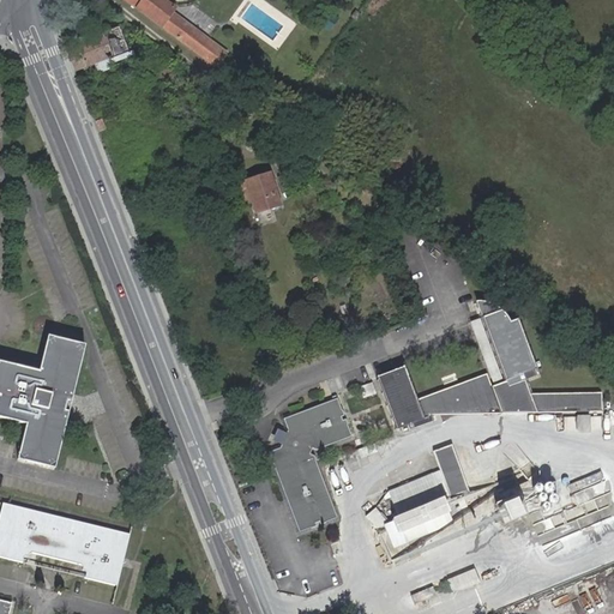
[(124,0),(215,66),(224,53),(170,13),(174,8),(162,0),(124,0)]
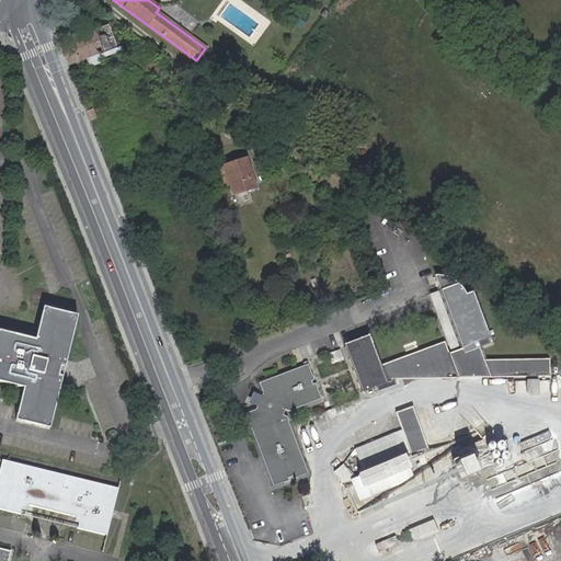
[(101,54),(102,57),(122,49),(121,46),(117,47),(109,24),(70,38),(70,42),(63,45),(70,66),(87,59),(101,54)]
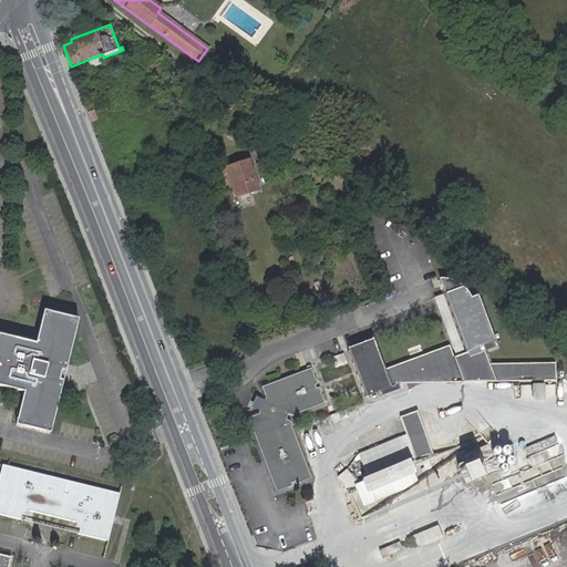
[(105,63),(103,58),(102,54),(88,60),(91,69),(105,63)]
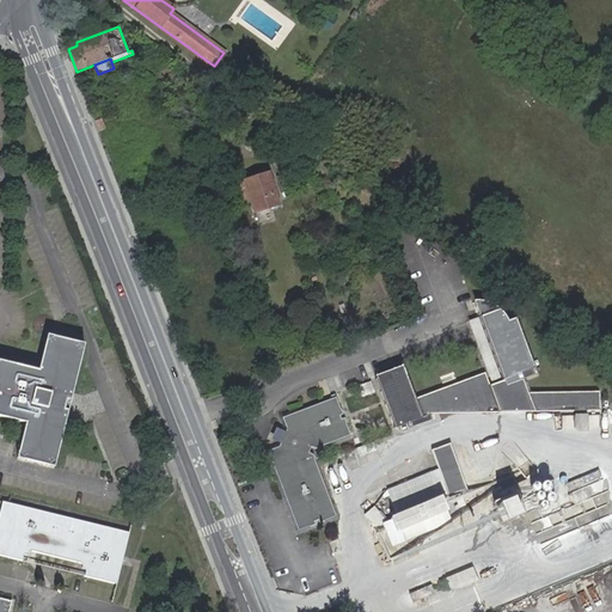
[(145,65),(148,74),(171,66),(169,61),(160,63),(159,60),(145,65)]
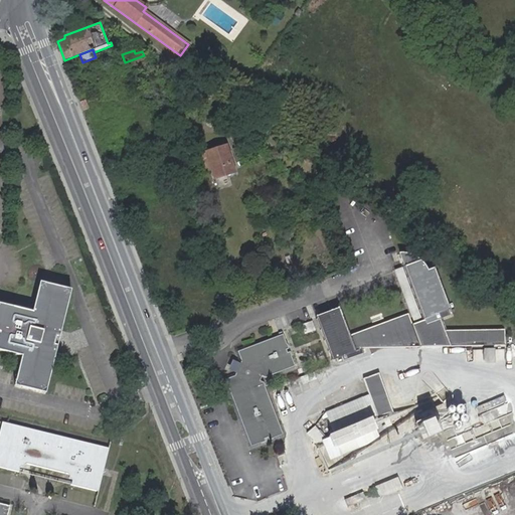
[(144,55),(125,62),(128,72),(137,69),(148,65),(144,55)]
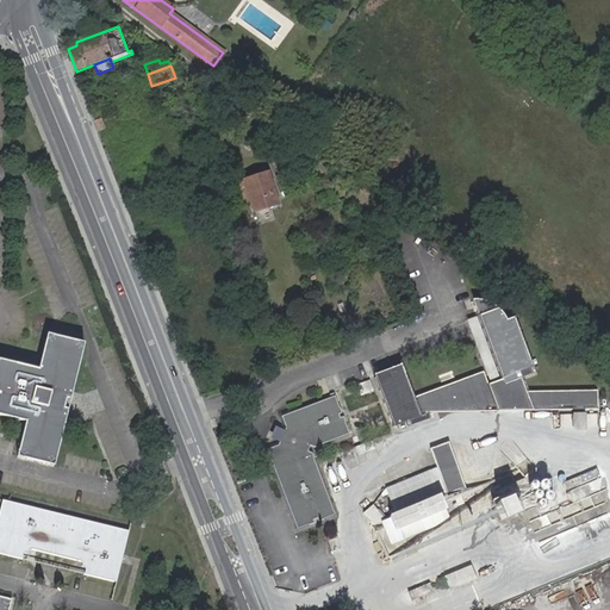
[(175,78),(162,82),(165,89),(178,85),(175,78)]
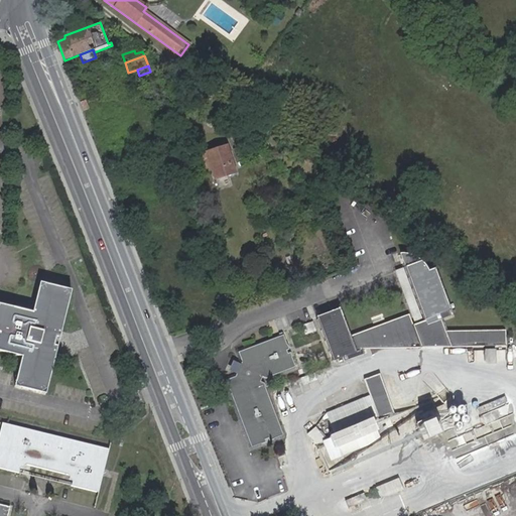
[(271,110),(279,100),(264,89),(257,99),(271,110)]
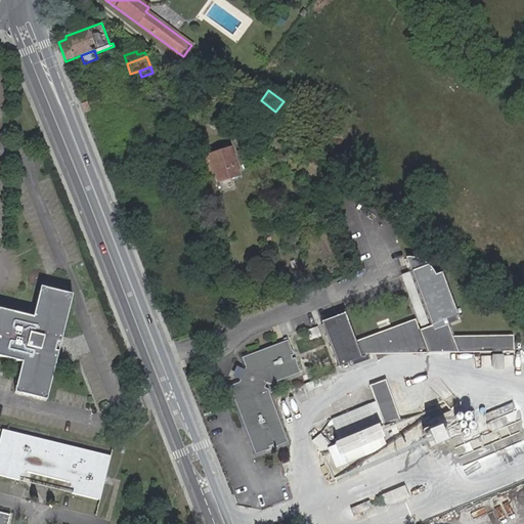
[(227,147),(208,154),(208,156),(214,173),(216,181),(236,174),(227,147)]
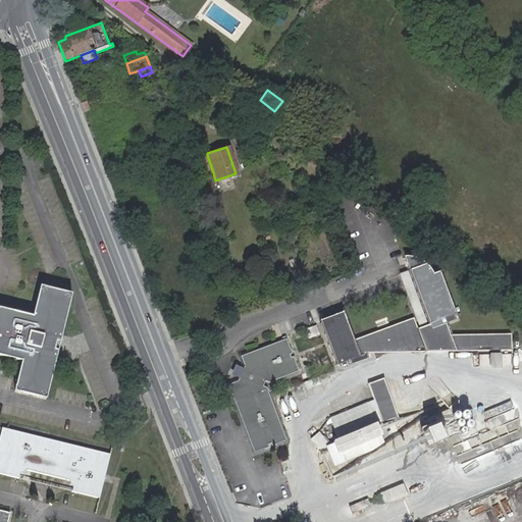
[(207,155),(200,157),(206,174),(213,172),(207,155)]
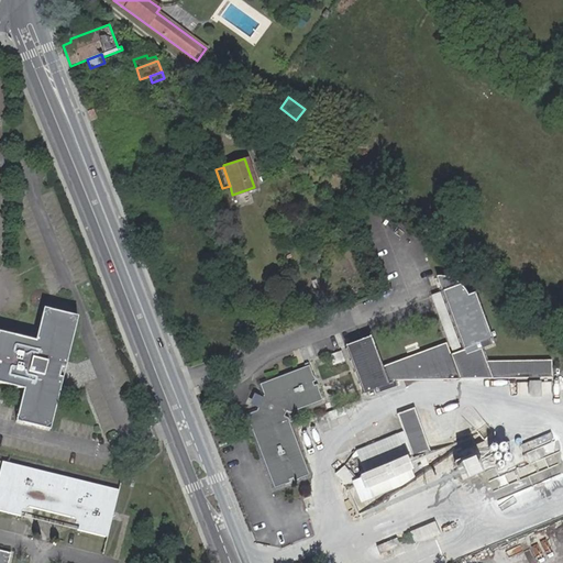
[(284,232),(276,235),(279,245),(287,242),(284,232)]
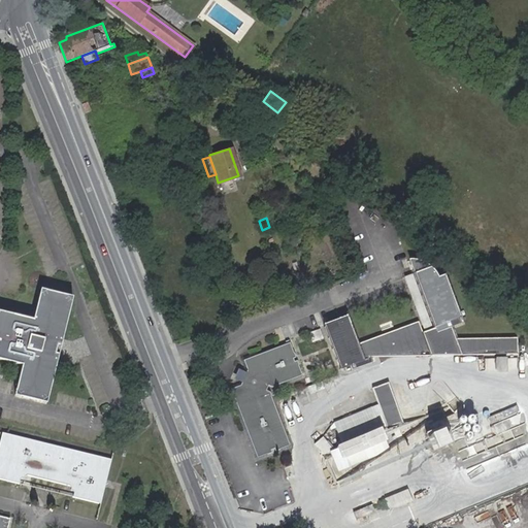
[(410,261),(416,273),(431,267),(430,267),(428,265),(426,263),(421,261),(415,261),(413,261),(410,261)]
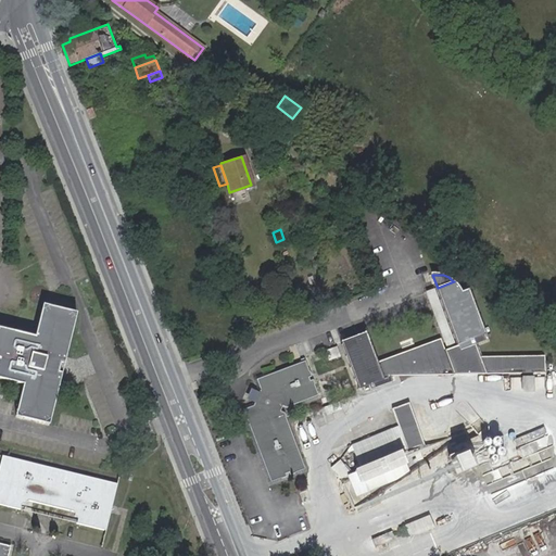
[(366,337),(353,342),(370,387),(374,387),(404,375),(546,371),(546,354),(481,356),(477,343),(488,339),(468,285),(456,289),(454,281),(438,288),(459,345),(447,349),(446,350),(442,338),(379,361),(376,363),(366,337)]
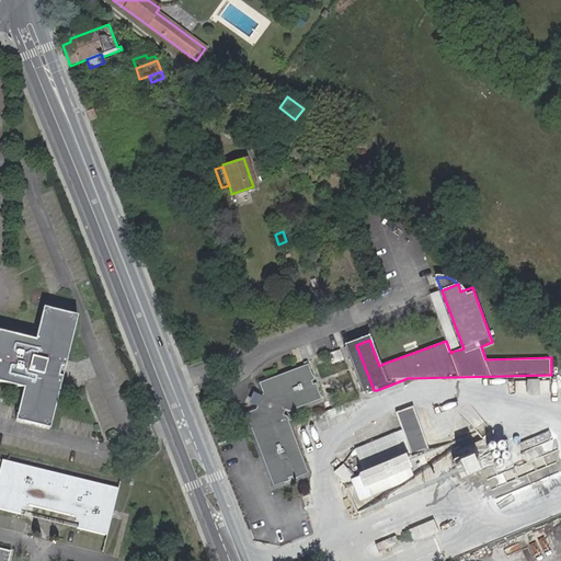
[(431,295),(451,352),(464,348),(442,290),(431,295)]
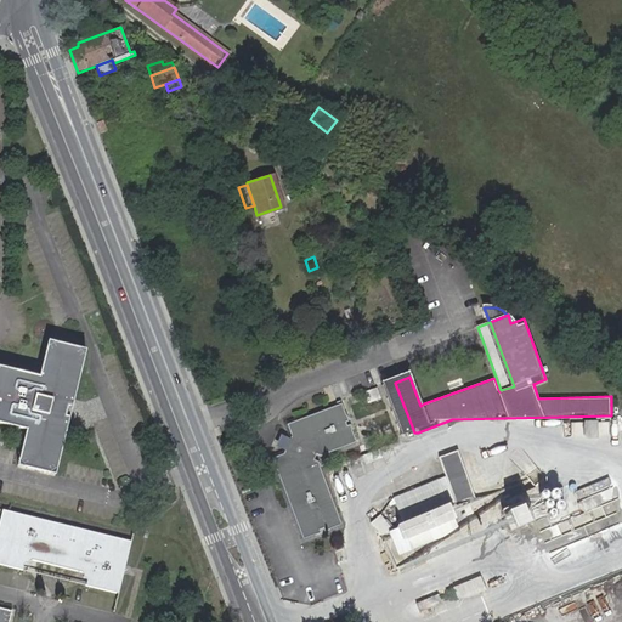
[(0,420),(29,429),(20,464),(49,473),(56,469),(66,425),(64,425),(71,400),(73,401),(84,357),(80,351),(54,344),(49,348),(41,378),(0,367),(0,420)]
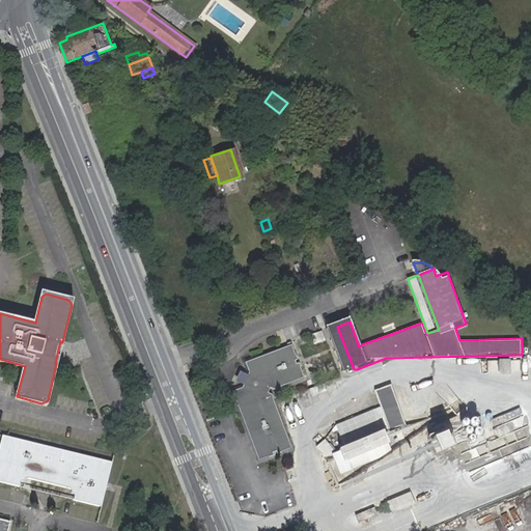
[(353,320),(350,322),(359,346),(362,344),(353,320)]
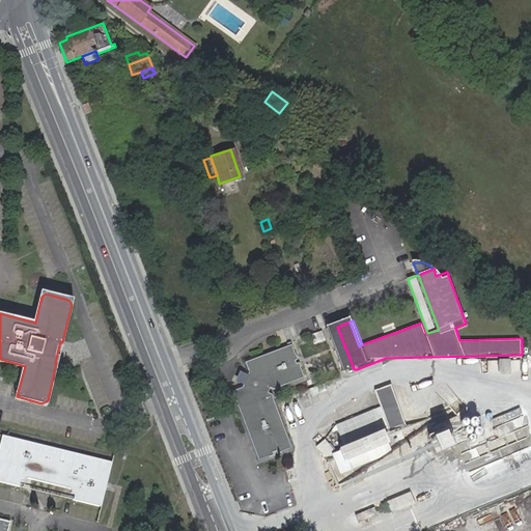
[(354,369),(337,327),(332,328),(350,371),(357,369),(354,369)]
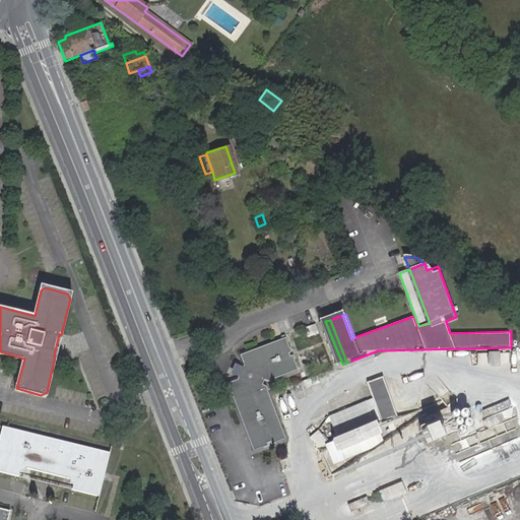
[(339,365),(342,364),(325,321),(322,322),(339,365)]
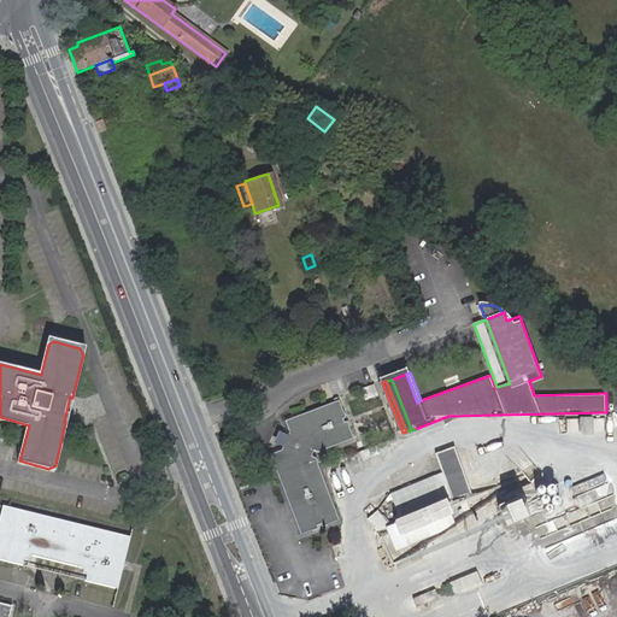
[(291,418),(327,526),(340,521),(316,458),(312,456),(315,451),(318,452),(354,440),(347,422),(344,423),(342,419),(346,417),(339,400),(291,418)]
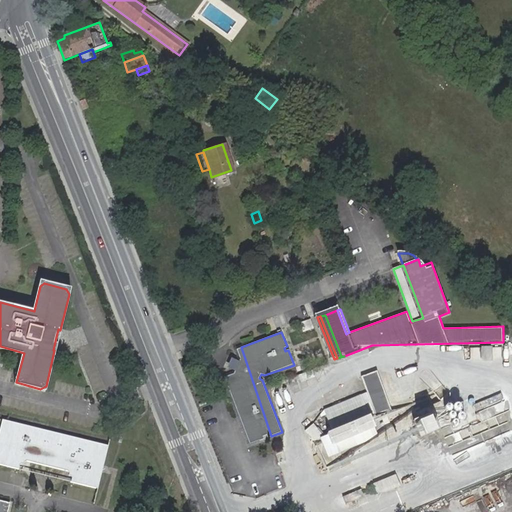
[(271,436),(241,347),(236,349),(240,359),(238,362),(235,370),(234,373),(224,377),(249,444),(264,439),(263,436),(266,434),(267,438),(271,436)]
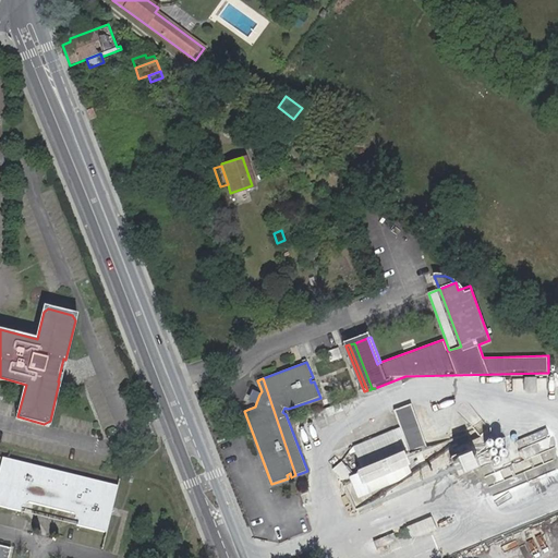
[(256,403),(259,395),(251,390),(246,399),(256,403)]
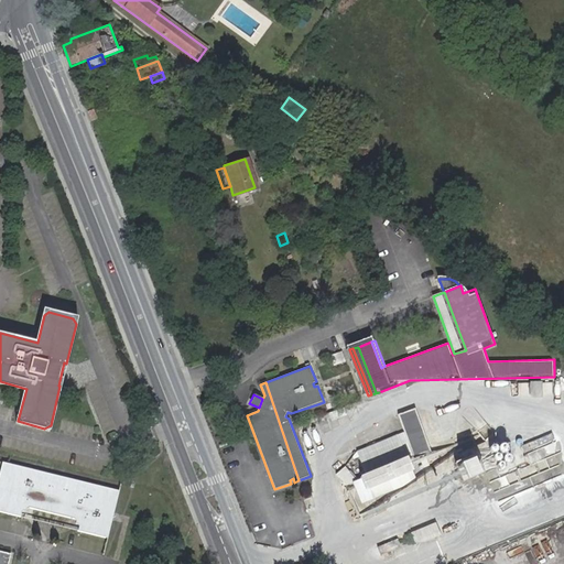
[(415,408),(398,414),(414,457),(432,452),(415,408)]
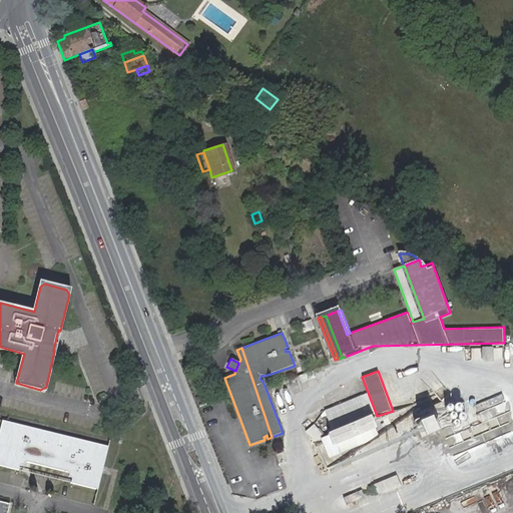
[(371,416),(363,398),(322,415),(329,434),(371,416)]
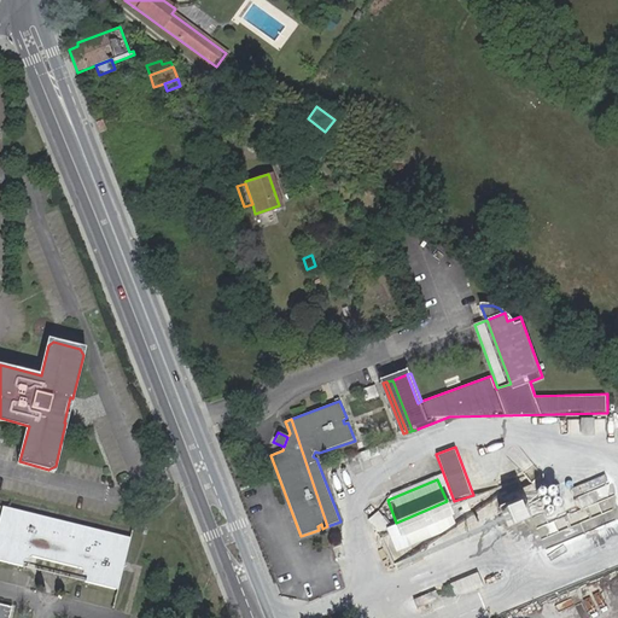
[(542,543),(617,519),(610,496),(614,495),(611,483),(577,494),(582,509),(546,522),(543,514),(534,517),(542,543)]
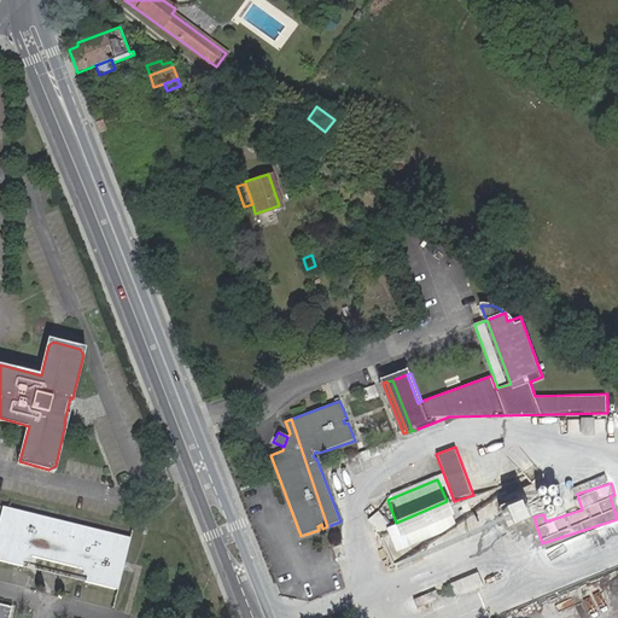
[(496,522),(523,513),(516,494),(490,503),(496,522)]
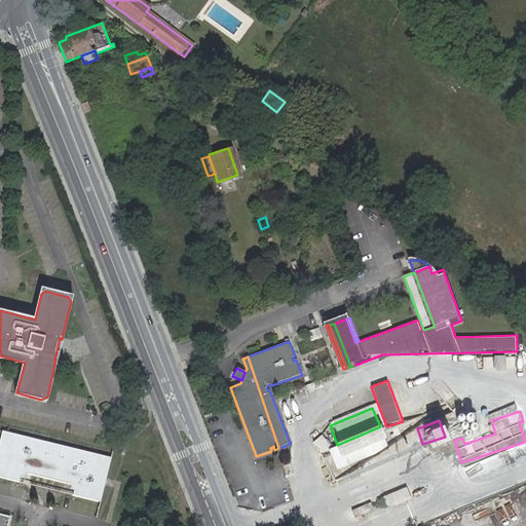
[(334,471),(388,448),(380,426),(337,445),(332,447),(333,448),(326,450),(334,471)]
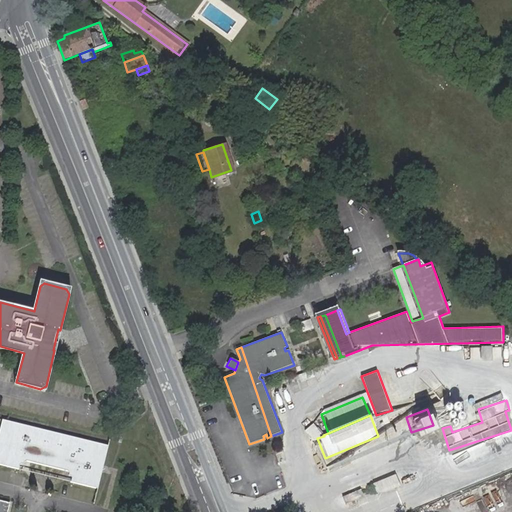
[(0,427),(0,428),(103,459),(106,445),(2,420),(0,427)]
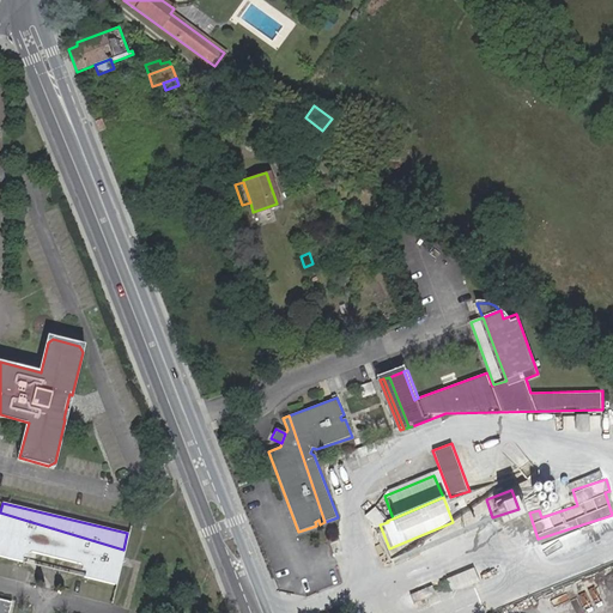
[(115,584),(123,550),(0,513),(0,556),(22,562),(23,558),(25,556),(28,557),(28,553),(30,553),(79,564),(80,566),(79,570),(83,571),(84,574),(83,577),(115,584)]
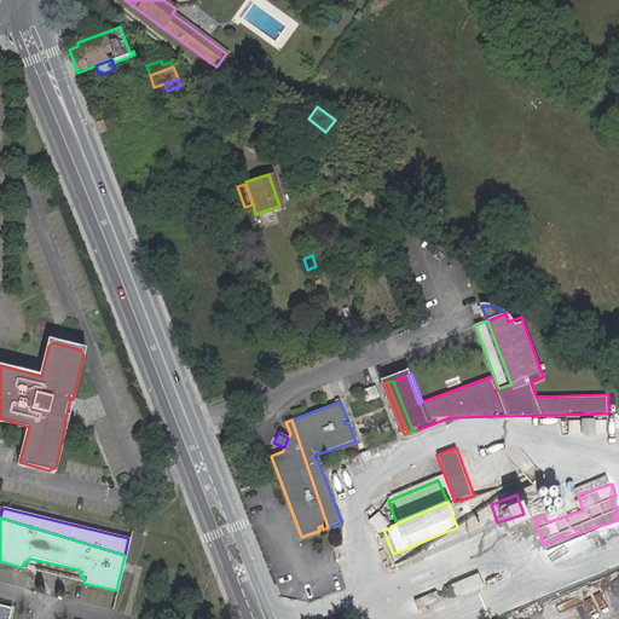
[(479,573),(458,582),(462,590),(484,582),(479,573)]
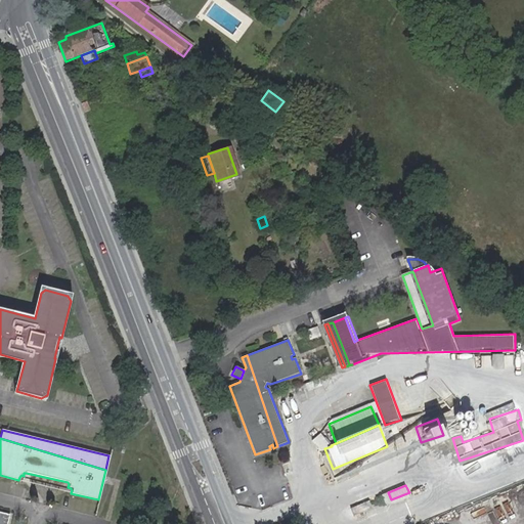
[(354,515),(372,508),(369,500),(351,508),(354,515)]
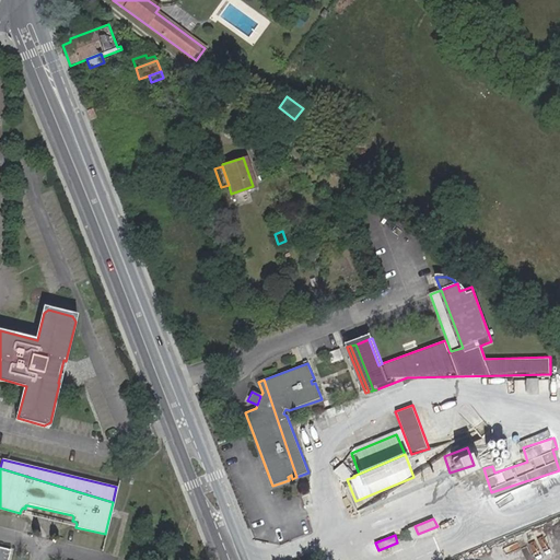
[(0,559),(8,559),(10,550),(0,547),(0,559)]
